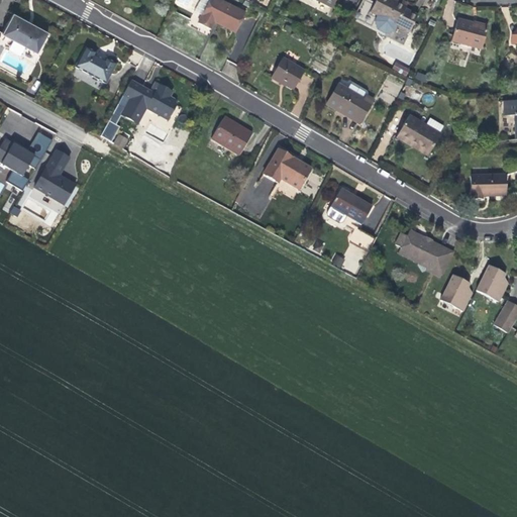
[(176,0),(175,4),(185,9),(189,0),(176,0)]
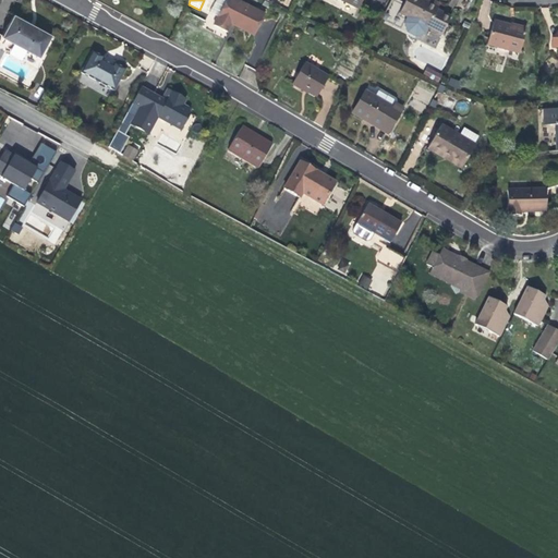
[(215,0),(209,12),(218,16),(226,0),(215,0)]
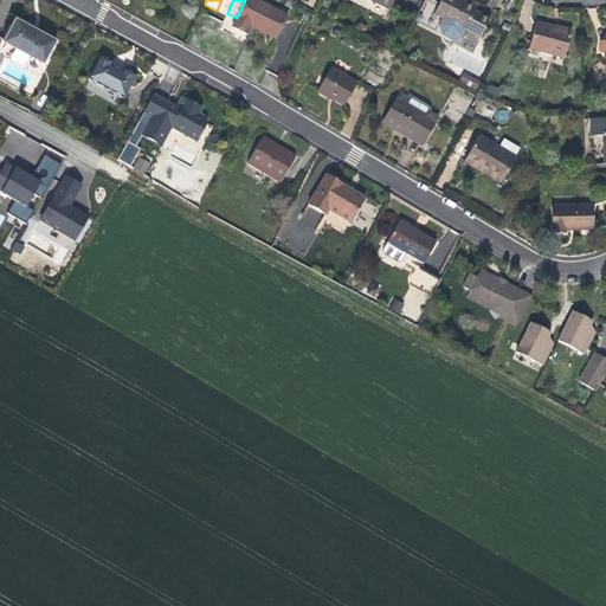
[(276,38),(288,15),(257,0),(245,0),(237,18),(232,27),(246,34),(252,24),(253,25),(256,26),(256,27),(276,38)]
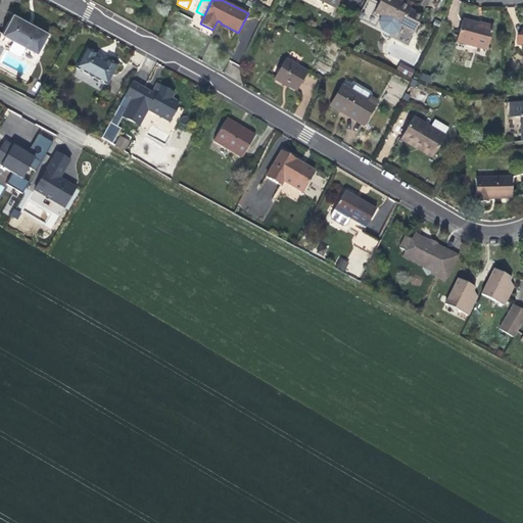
[(367,0),(363,13),(372,15),(376,0),(375,0),(367,0)]
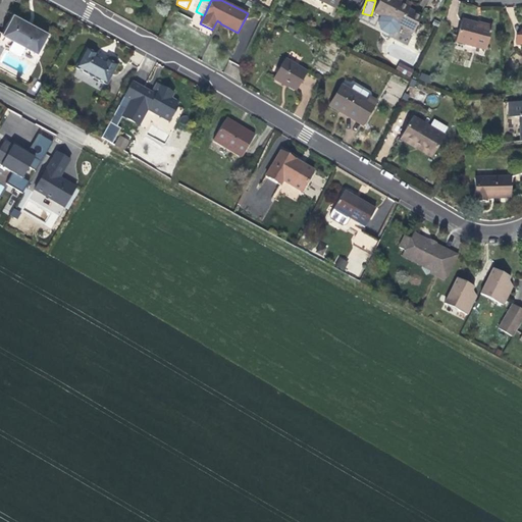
[(379,0),(374,12),(381,16),(378,21),(381,31),(389,35),(398,32),(401,25),(413,33),(422,15),(414,11),(417,6),(412,4),(410,6),(398,0),(379,0)]
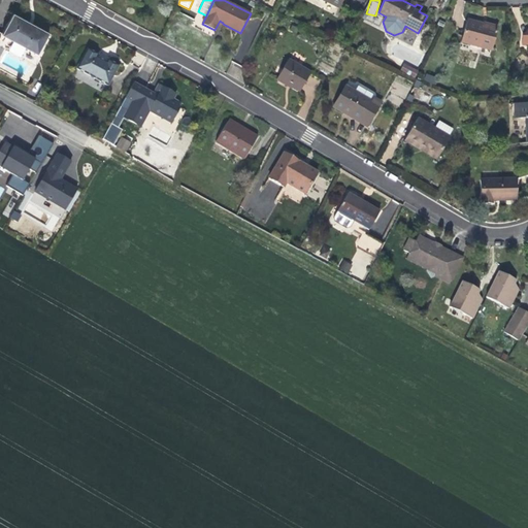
[(2,34),(37,54),(48,32),(32,24),(13,13),(2,34)]
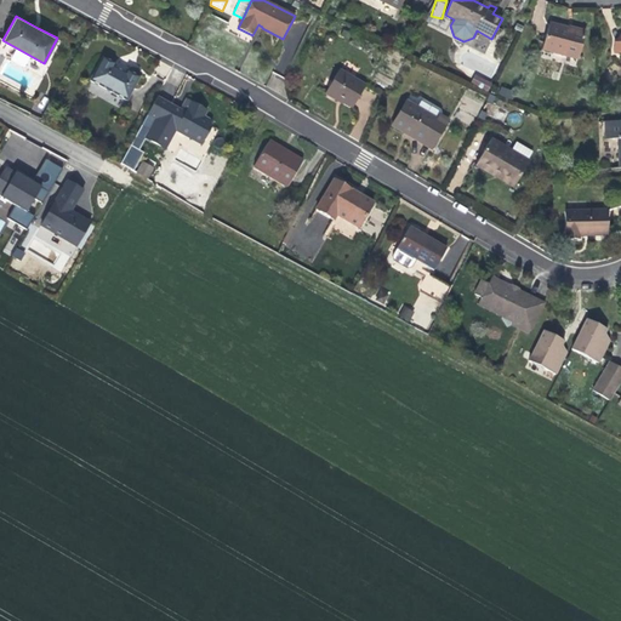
[(542,49),(577,58),(585,32),(573,29),(573,30),(570,29),(550,24),(542,49)]
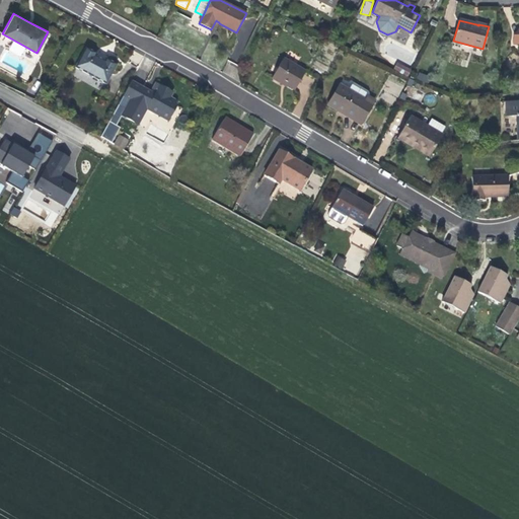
[(86,48),(75,67),(106,84),(117,65),(106,59),(104,61),(99,59),(95,56),(96,53),(86,48)]
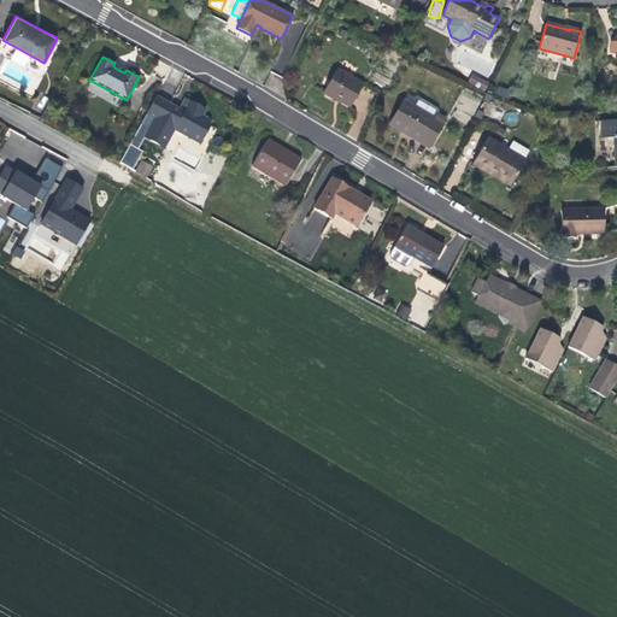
[(363,84),(336,69),(323,93),(335,100),(336,98),(339,100),(350,106),(363,84)]
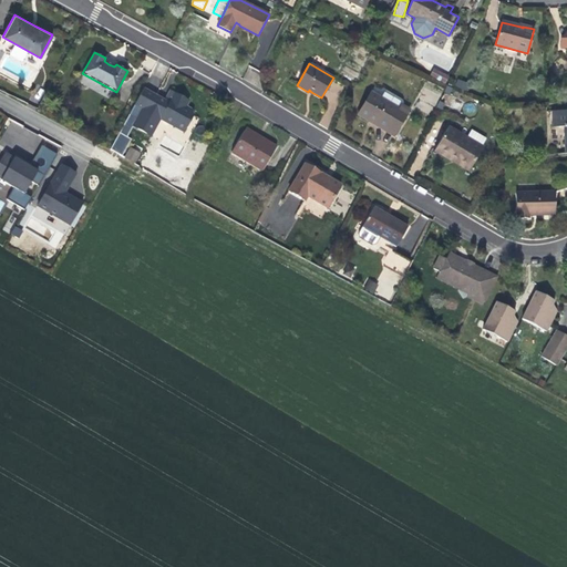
[(445,83),(449,76),(436,71),(433,76),(445,83)]
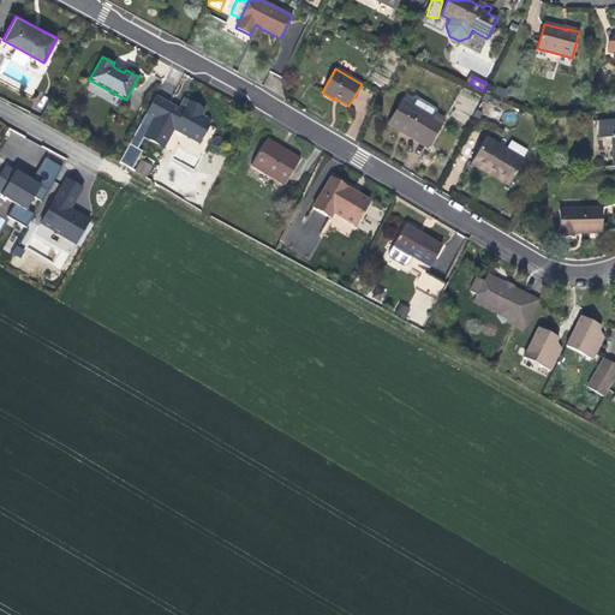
[(174,107),(155,96),(141,124),(148,129),(144,136),(144,137),(163,147),(173,129),(189,137),(191,133),(201,138),(208,125),(210,120),(202,115),(206,109),(189,100),(183,112),(174,107)]
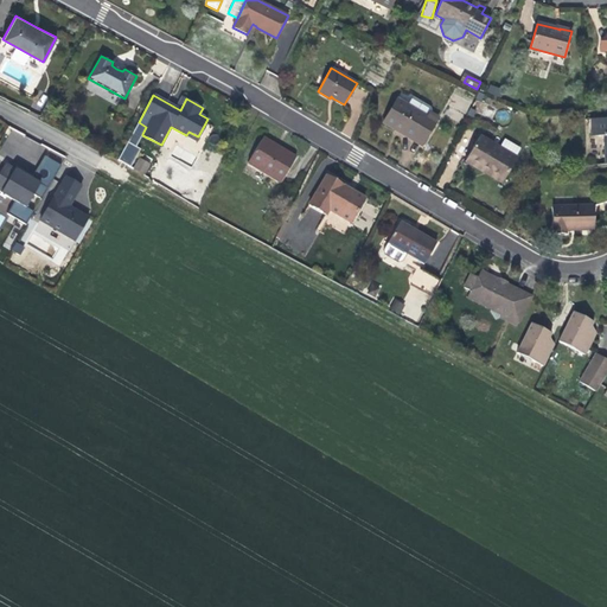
[(397,98),(383,122),(394,128),(395,127),(401,131),(423,144),(439,117),(430,113),(428,116),(416,109),(415,112),(407,107),(408,104),(397,98)]
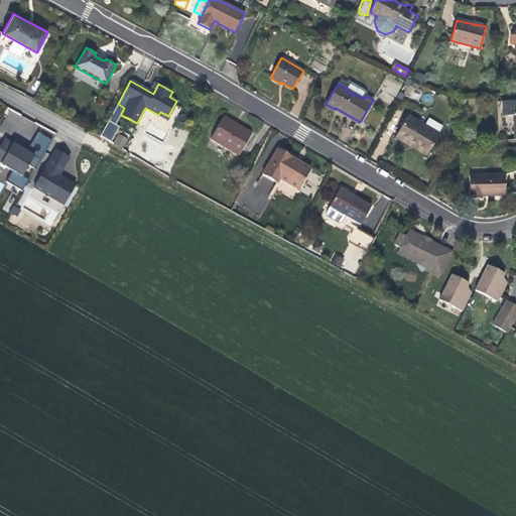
[(515,100),(502,101),(503,116),(514,115),(514,139),(515,139),(515,100)]
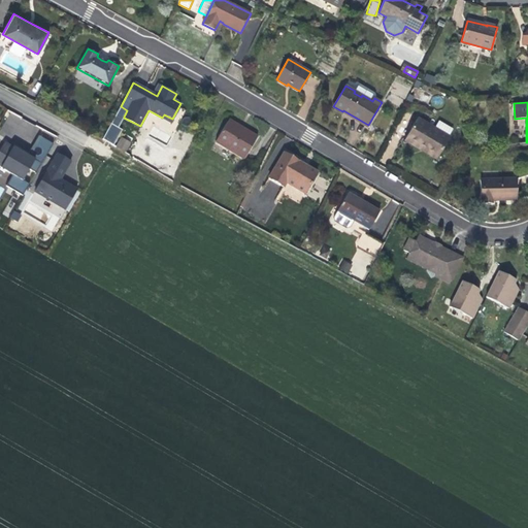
[(118,128),(124,118),(124,117),(127,110),(121,106),(111,124),(118,128)]
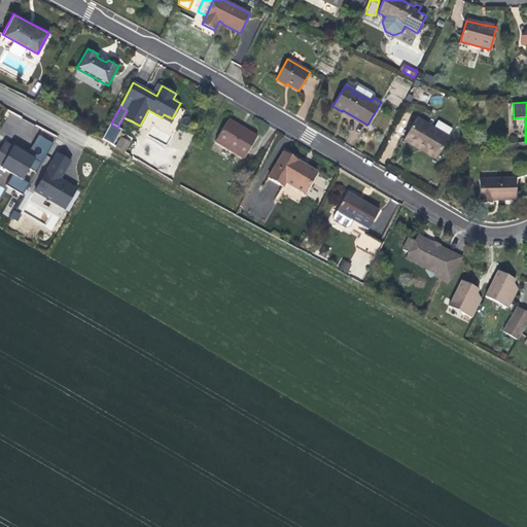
[(164,114),(162,117),(171,123),(172,118),(164,114)]
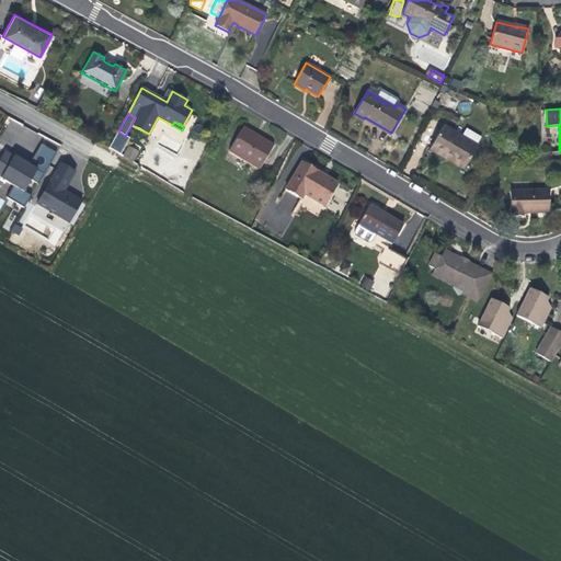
[(478,146),(444,126),(430,149),(446,159),(448,156),(466,165),(478,146)]
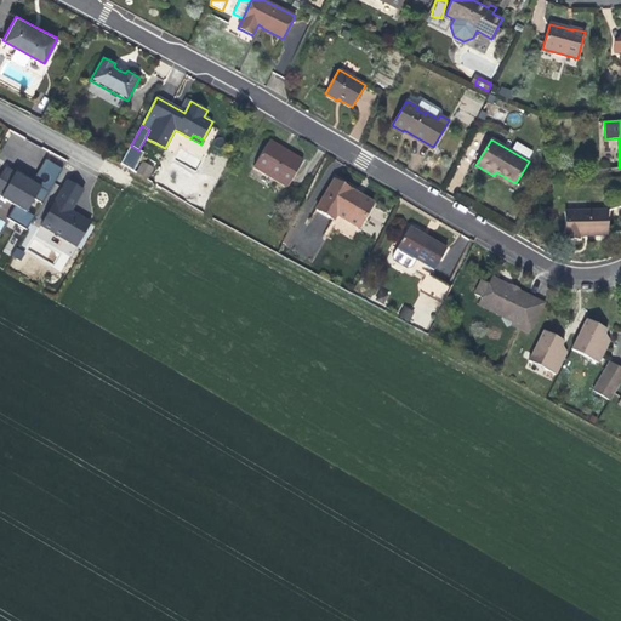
[(284,153),(285,151),(281,148),(268,141),(267,143),(284,153)]
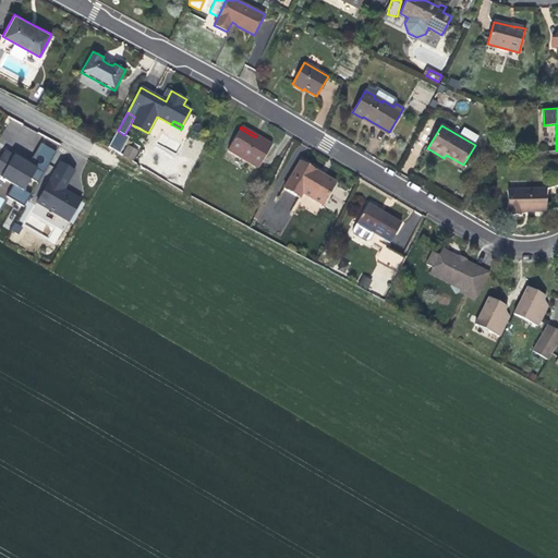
[(258,168),(271,145),(256,135),(255,137),(240,129),(228,149),(258,168)]
